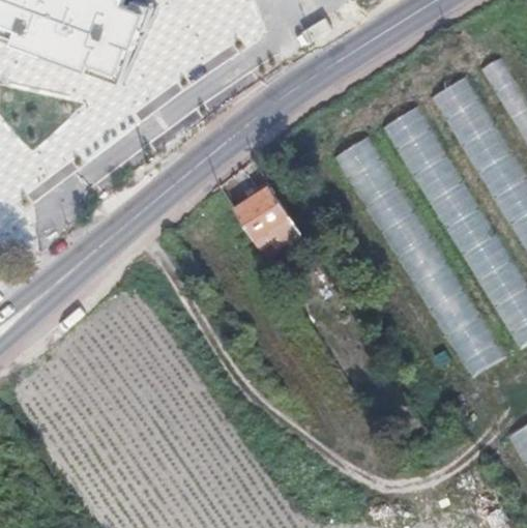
[(0,32),(127,81),(158,0),(0,0),(0,32)]
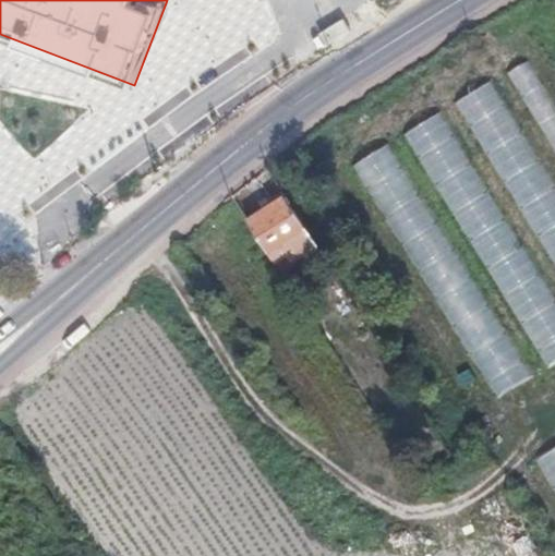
[(554,103),(528,59),(505,72),(554,154),(554,103)]
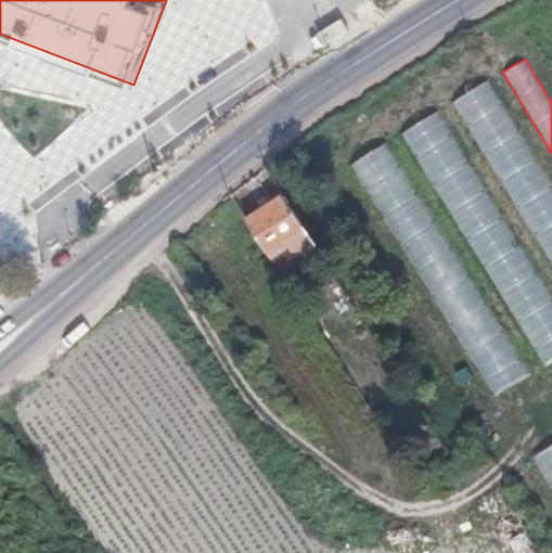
[(551,185),(486,80),(451,102),(551,262),(551,185)]
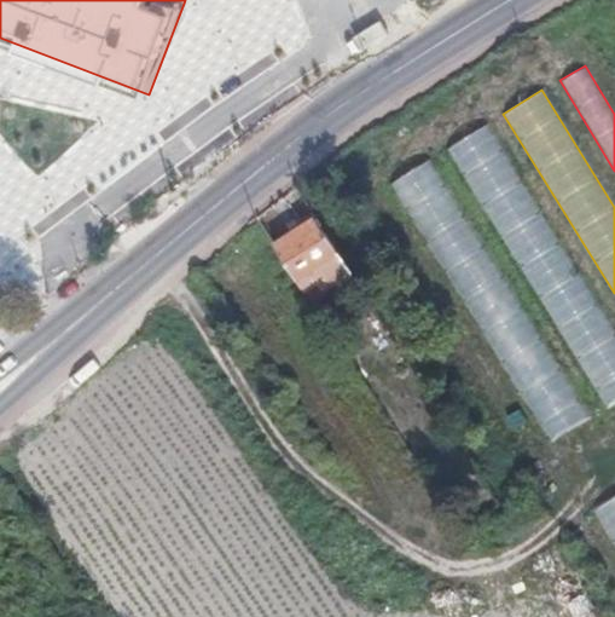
[(446,150),(604,401),(614,393),(614,333),(483,126),(446,150)]
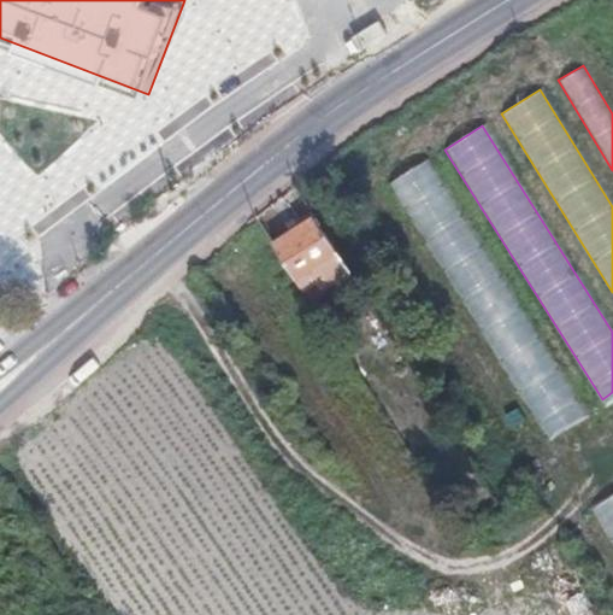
[(420,141),(377,168),(542,440),(587,414),(420,141)]
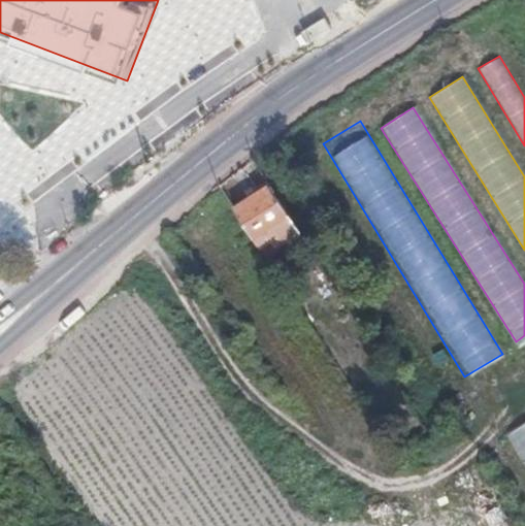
[(268,184),(233,205),(252,236),(280,280),(295,269),(277,243),(298,231),(287,215),(268,184)]
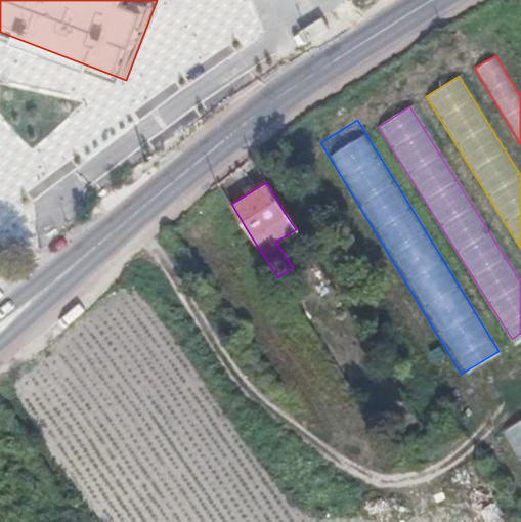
[(520,418),(501,431),(520,466),(520,418)]
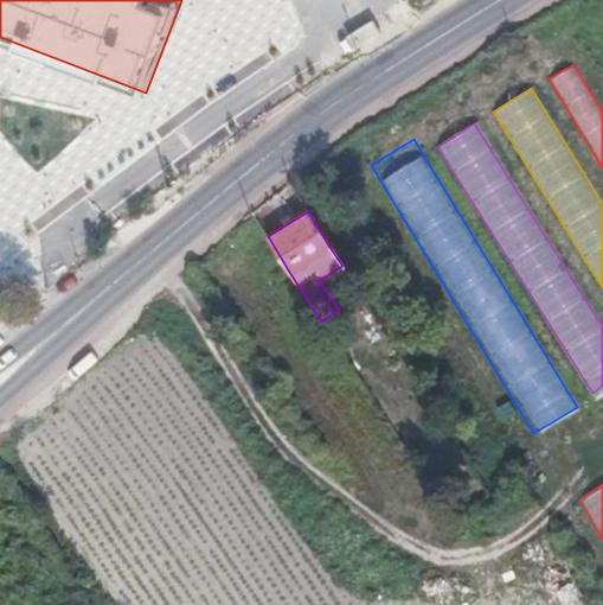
[(84,604),(76,591),(56,604),(84,604)]
